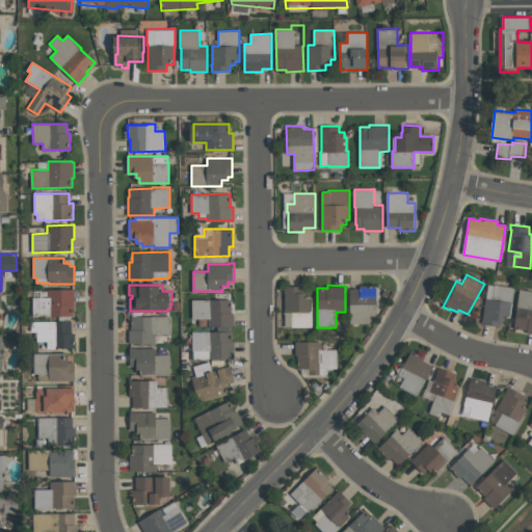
[(380,285),(380,306),(375,313),(370,313),(370,323),(351,323),(350,288),(361,288),(360,285),(380,285)]
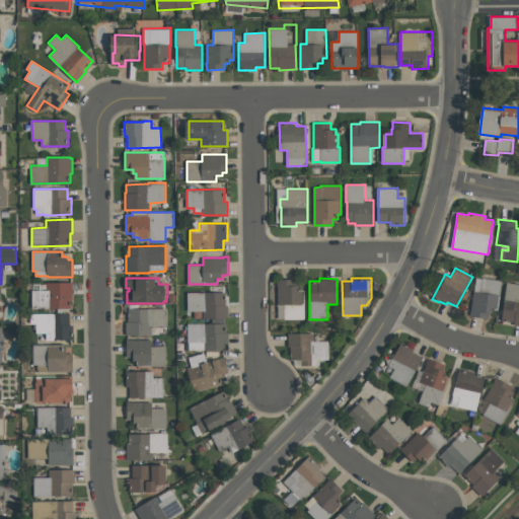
[(470,315),(471,312),(474,291),(480,292),(483,278),(503,280),(499,309),(495,309),(494,313),(489,312),(488,318),(470,315)]
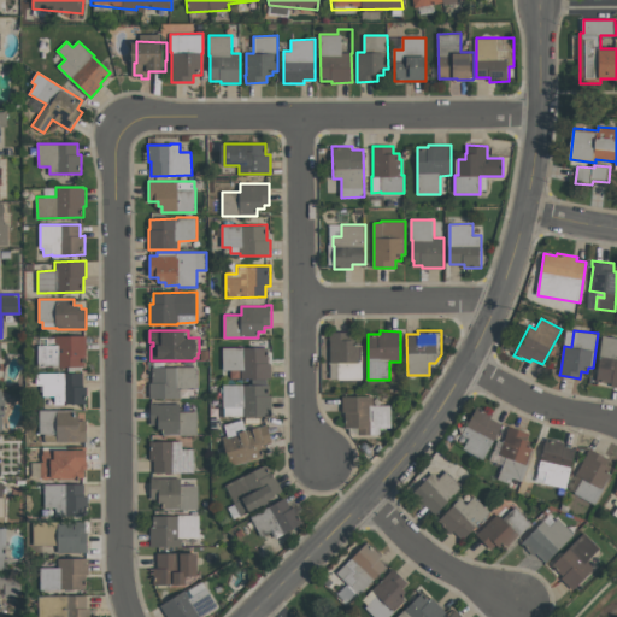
[(363,380),(330,380),(330,331),(354,331),(354,340),(357,340),(357,346),(363,346),(363,380)]
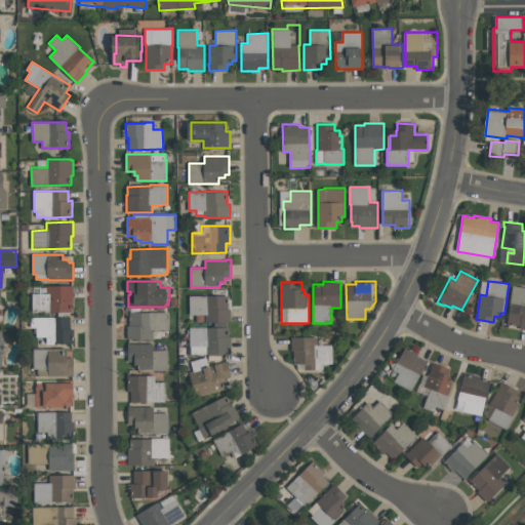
[(75,285),(75,303),(73,303),(73,312),(70,312),(71,316),(58,316),(58,312),(33,312),(33,293),(47,293),(47,285),(75,285)]
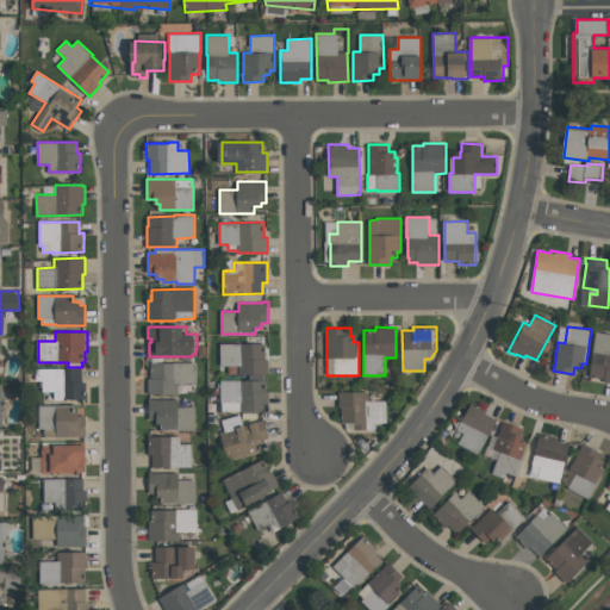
[(609,381),(605,381),(605,379),(589,377),(596,331),(609,334),(609,381)]
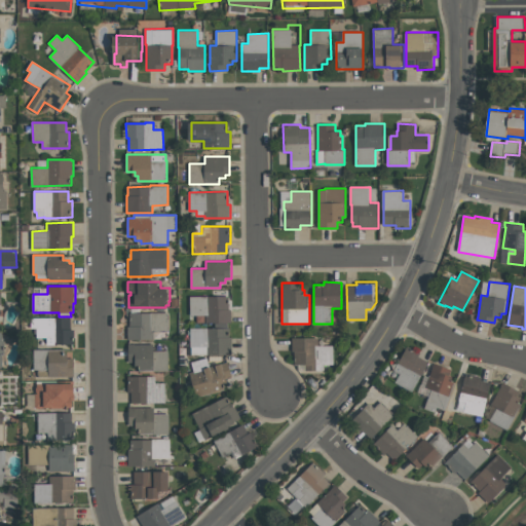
[(229,296),(229,309),(232,309),(232,323),(205,323),(205,315),(190,315),(190,296),(229,296)]
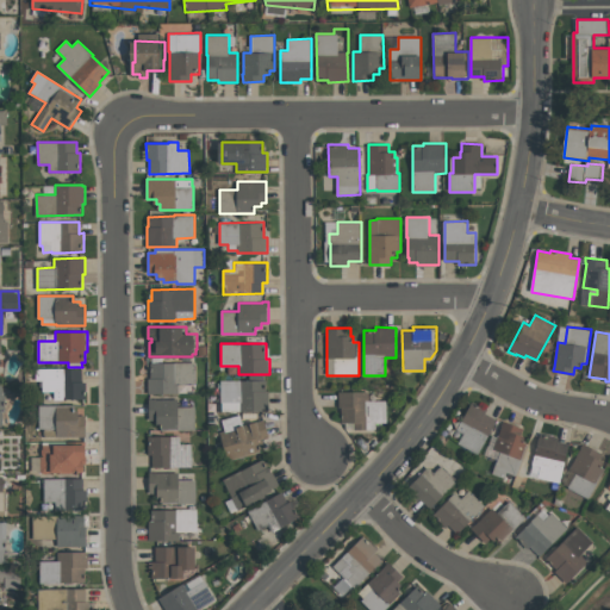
[(149,393),(149,379),(151,379),(151,363),(175,362),(195,362),(195,384),(178,385),(179,393),(149,393)]
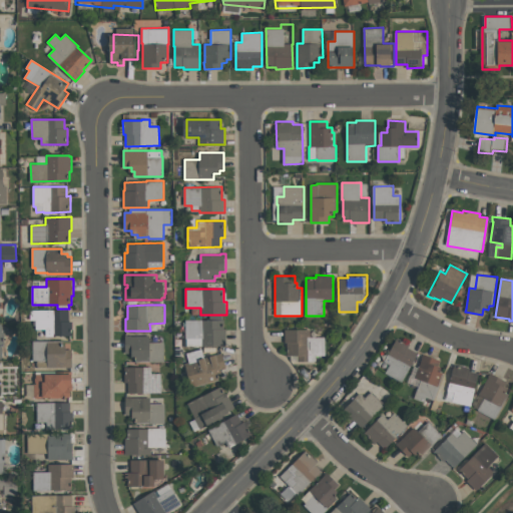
[(69,310),(69,322),(72,322),(73,336),(45,336),(45,330),(36,330),(36,320),(31,320),(31,310),(69,310)]
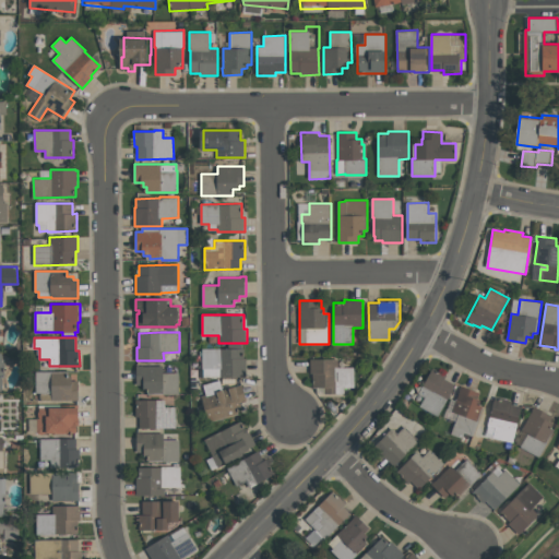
[(245,348),(245,358),(247,358),(247,377),(203,377),(203,369),(202,369),(202,348),(245,348)]
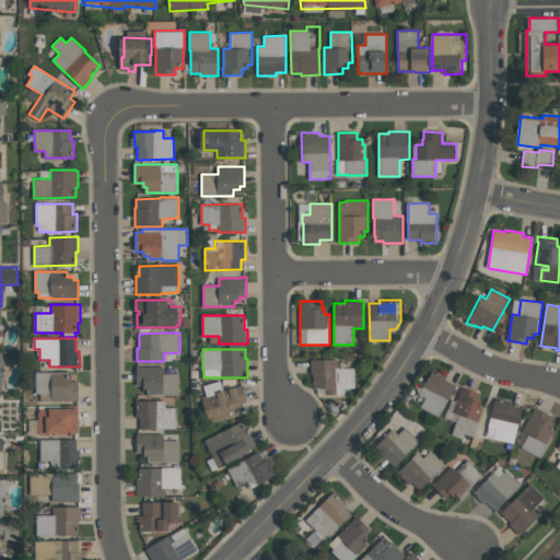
[(354,368),(354,388),(345,388),(345,394),(325,394),(325,387),(314,388),(314,373),(311,374),(311,360),(338,359),(338,368),(354,368)]
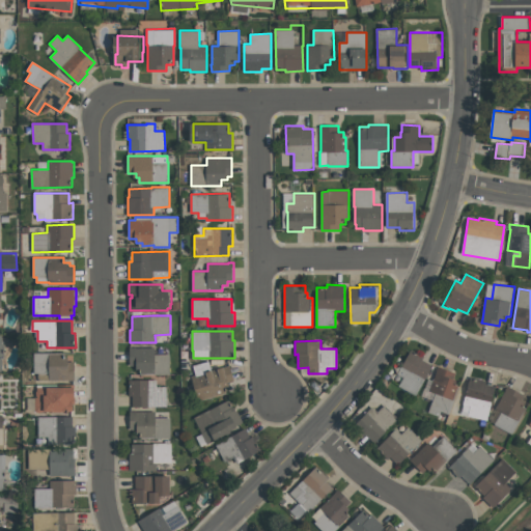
[(170,354),(170,374),(142,374),(142,371),(138,371),(138,365),(130,365),(131,347),(156,347),(156,354),(170,354)]
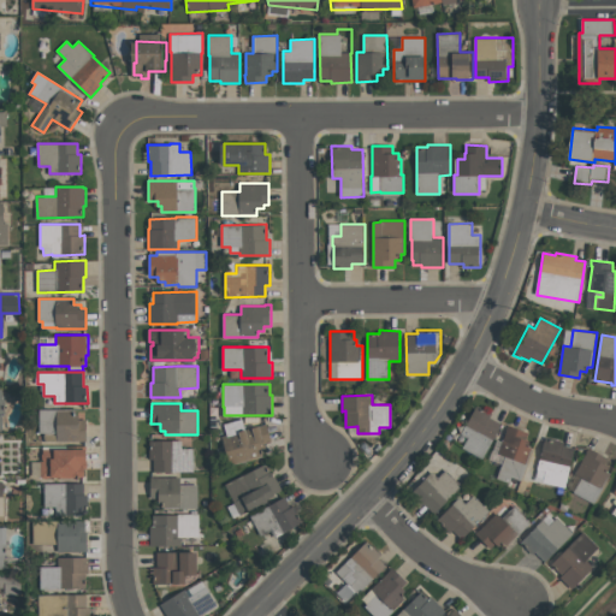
[(502,425),(483,460),(462,448),(468,438),(462,434),(478,404),(493,414),(491,418),(502,425)]
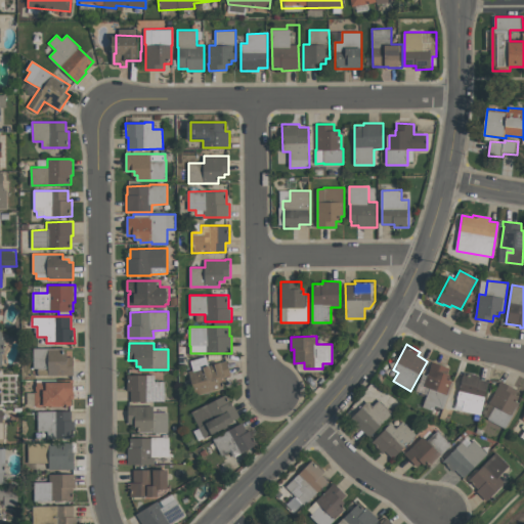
[(34,348),(63,348),(63,353),(69,353),(69,357),(75,357),(75,375),(38,376),(38,368),(34,368),(34,348)]
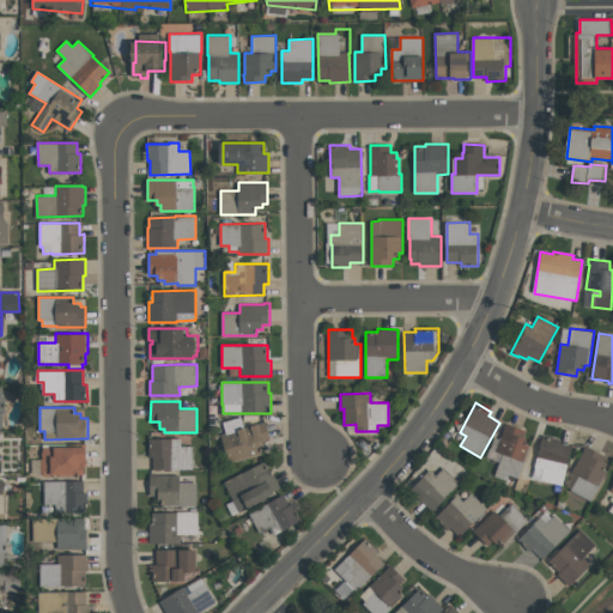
[(266,422),(272,439),(265,441),(266,445),(260,448),(262,454),(230,463),(222,435),(226,434),(223,422),(242,417),(246,428),(266,422)]
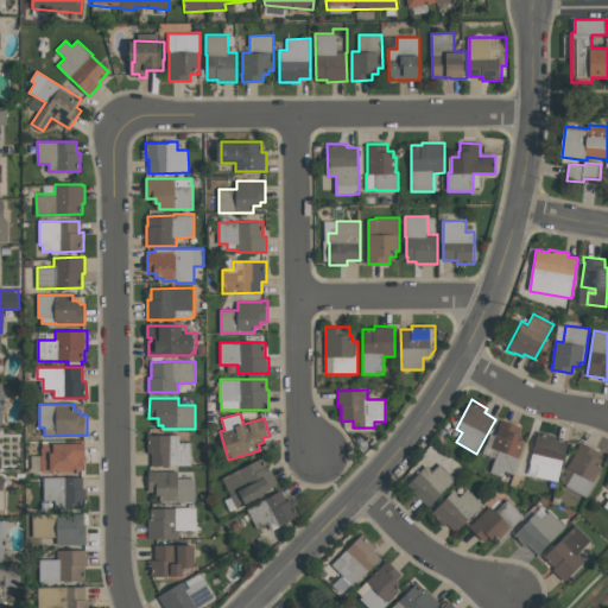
[(491,473),(499,450),(492,448),(502,419),(523,426),(520,434),(525,435),(523,441),(526,442),(513,474),(506,470),(502,477),(491,473)]
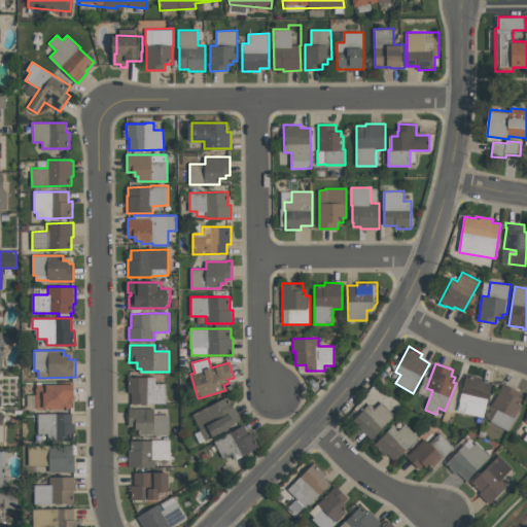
[(491,383),(483,417),(457,411),(466,374),(484,378),(483,381),(491,383)]
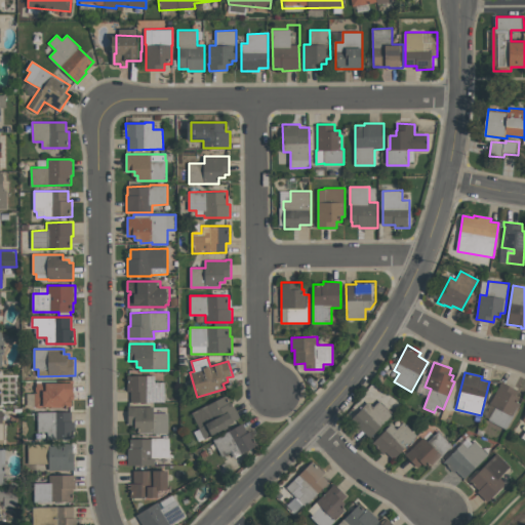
[(132,402),(132,392),(128,392),(128,375),(155,375),(156,381),(166,381),(166,402),(132,402)]
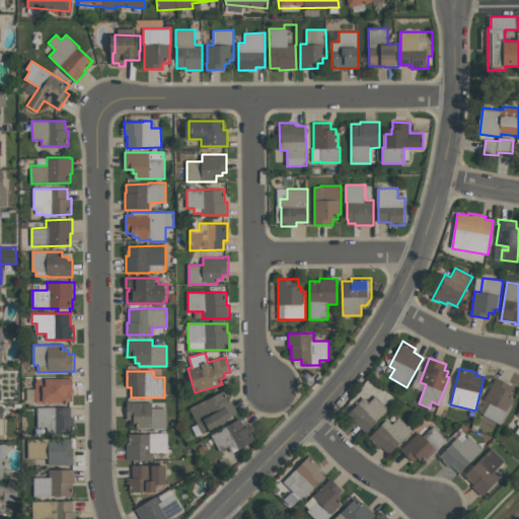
[(76,378),(76,389),(75,389),(75,402),(46,402),(46,401),(43,401),(41,402),(36,402),(35,401),(34,388),(36,388),(36,387),(35,386),(35,383),(36,381),(36,376),(57,376),(57,378),(76,378)]
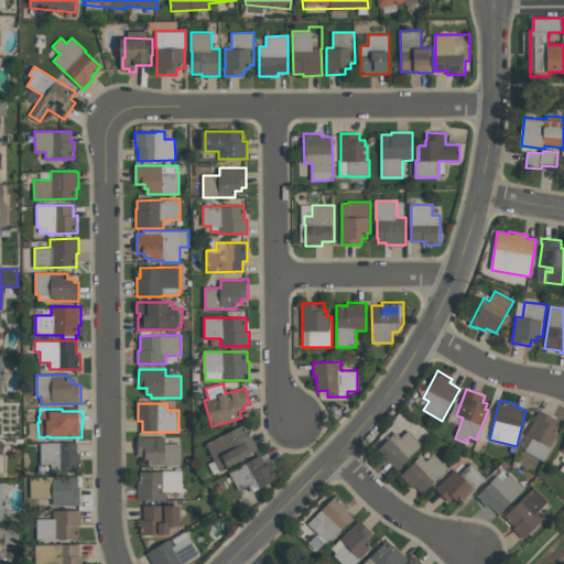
[(561,422),(555,432),(560,434),(543,462),(525,451),(532,437),(525,434),(540,409),(561,422)]
